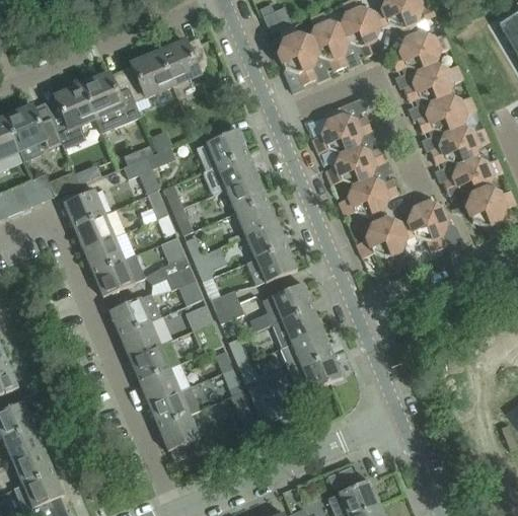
[(374,41),(379,28),(373,14),(361,9),(357,0),(351,0),(342,4),(347,15),(342,27),(348,43),(360,47),(365,58),(379,52),(374,41)]
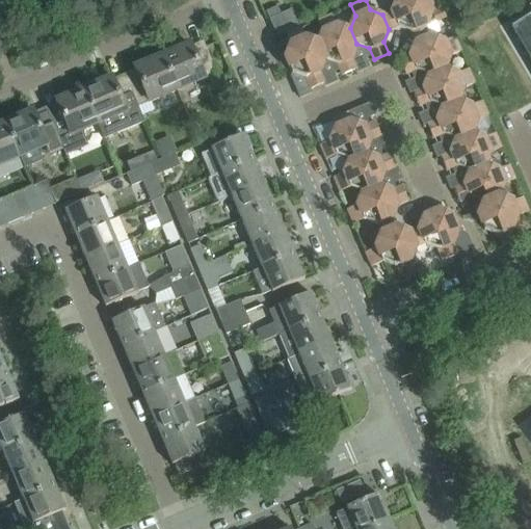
[(412,29),(417,41),(431,34),(426,23),(431,10),(443,5),(440,0),(397,0),(393,9),(382,15),(389,29),(399,24),(412,29)]
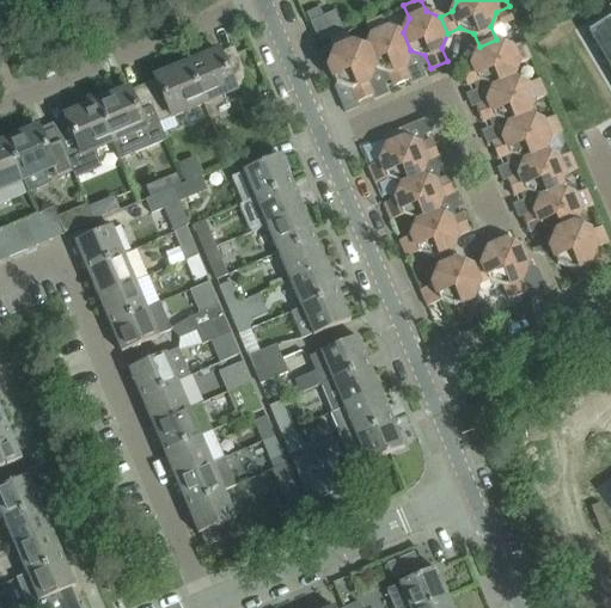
[(405,65),(410,50),(403,32),(389,28),(383,14),(366,22),(372,35),(366,49),(374,66),(389,72),(393,84),(410,77),(405,65)]
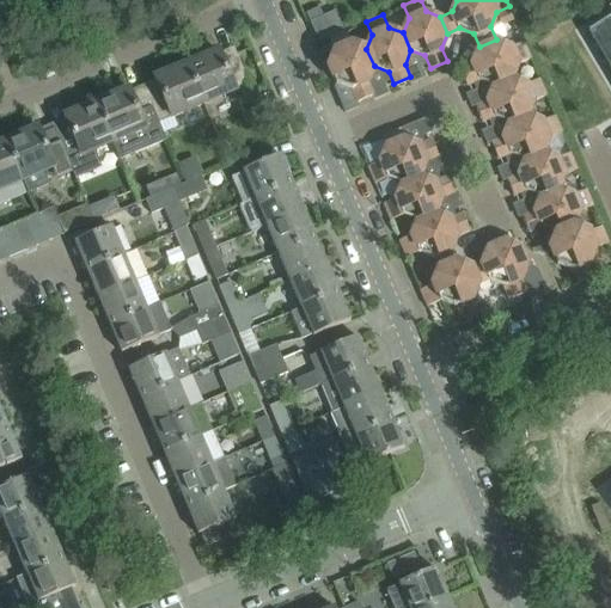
[(610,17),(590,29),(603,51),(610,45),(610,17)]
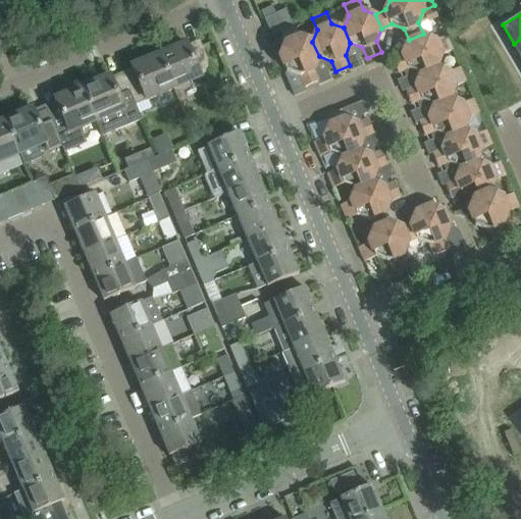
[(314,68),(319,56),(312,42),(300,37),(295,26),(281,32),(284,44),(280,56),(287,69),(300,74),(305,86),(319,80),(314,68)]
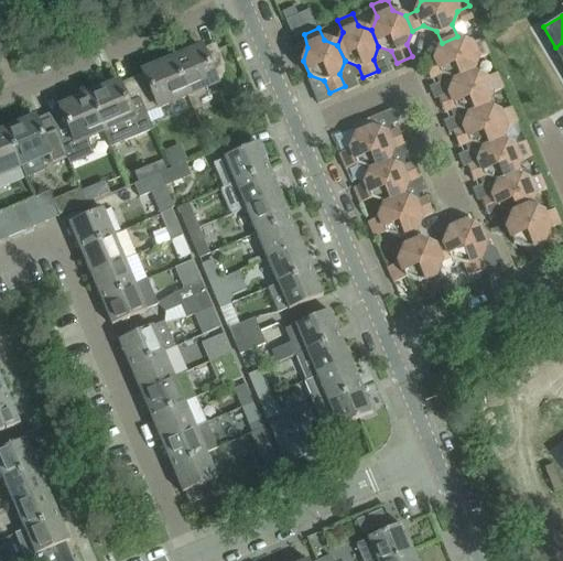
[(443,72),(456,77),(472,71),(477,57),(489,52),(483,36),(471,42),(457,36),(442,43),(436,56),(424,62),(431,77),(443,72)]
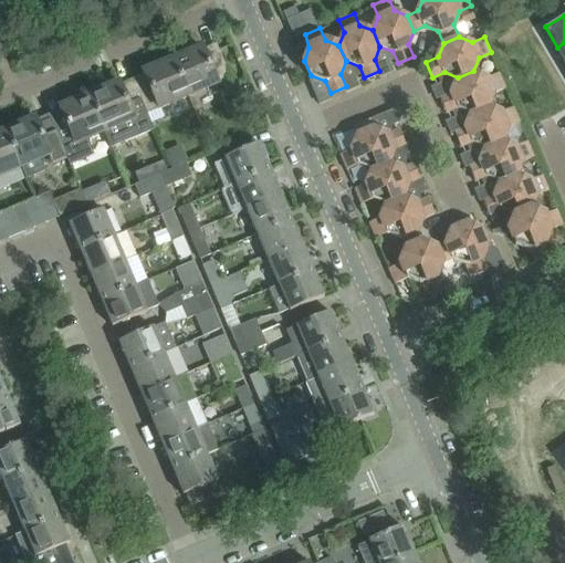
[(202,44),(175,56),(190,93),(231,75),(219,47),(206,53),(202,44)]
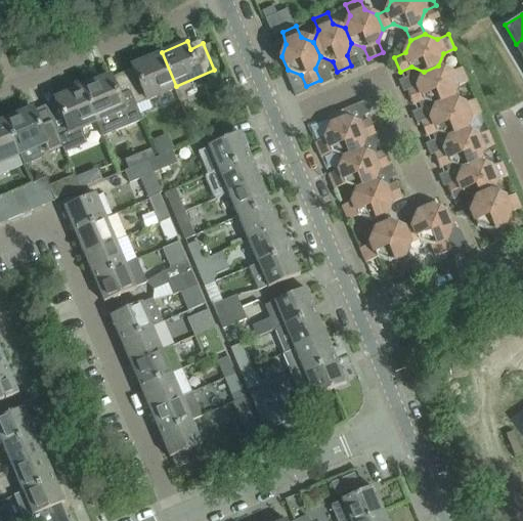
[(136,72),(126,76),(137,102),(176,86),(162,52),(133,64),(136,72)]
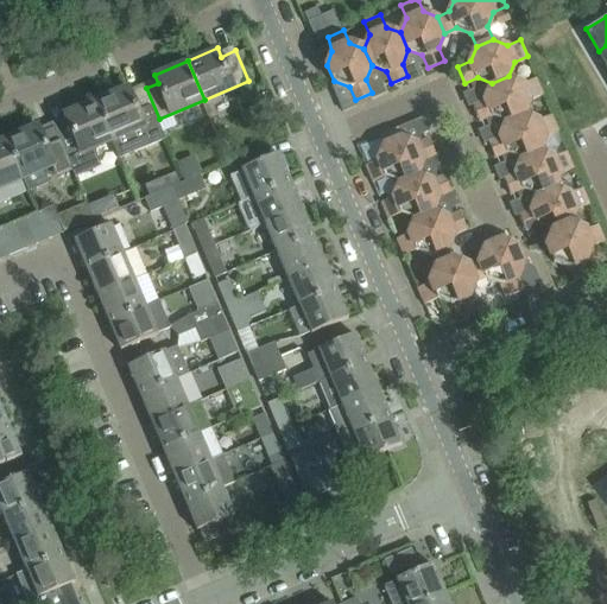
[(493,114),(507,120),(524,113),(530,99),(543,93),(536,76),(523,82),(509,76),(492,83),(486,97),(473,103),(480,120),(493,114)]
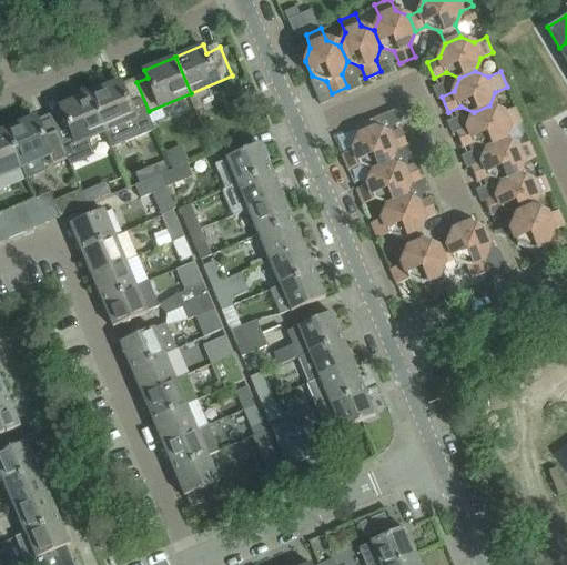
[(120,80),(91,93),(105,130),(111,145),(155,128),(149,111),(137,82),(123,88),(120,80)]
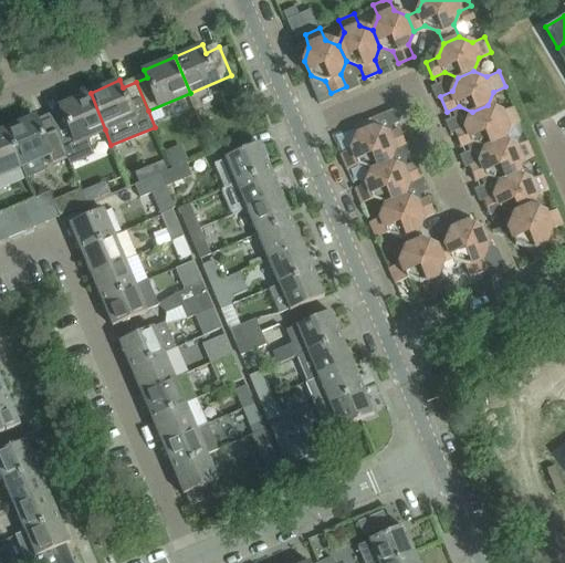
[(63,113),(51,118),(63,147),(66,155),(70,163),(94,153),(87,136),(105,129),(91,93),(60,105),(63,113)]
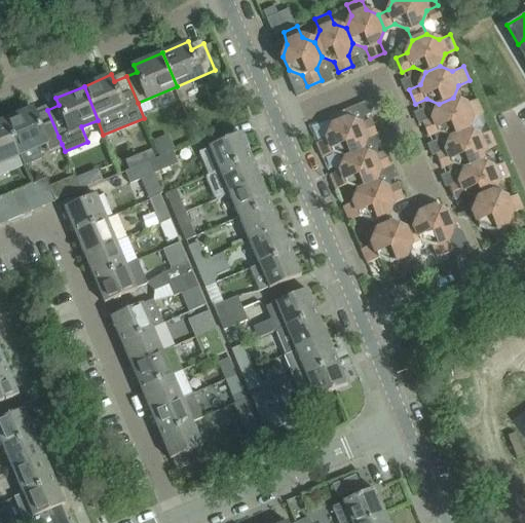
[(440,131),(452,136),(466,129),(472,117),(483,112),(477,98),(465,103),(453,98),(439,104),(434,116),(422,120),(428,135),(440,131)]
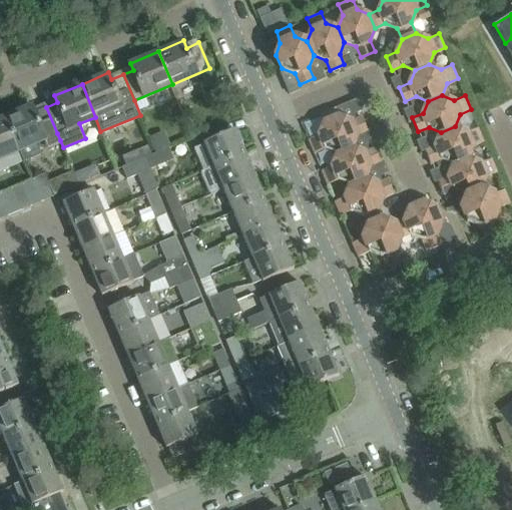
[(32,104),(6,115),(20,148),(20,149),(24,159),(41,152),(37,141),(46,138),(49,145),(60,140),(57,133),(46,107),(35,111),(33,106),(32,104)]
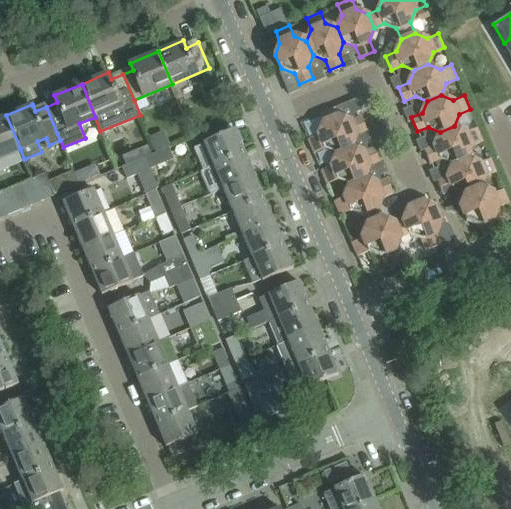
[(325,147),(337,152),(351,146),(356,134),(367,129),(361,115),(350,120),(338,115),(334,106),(320,112),(324,121),(319,133),(308,138),(314,152),(325,147)]
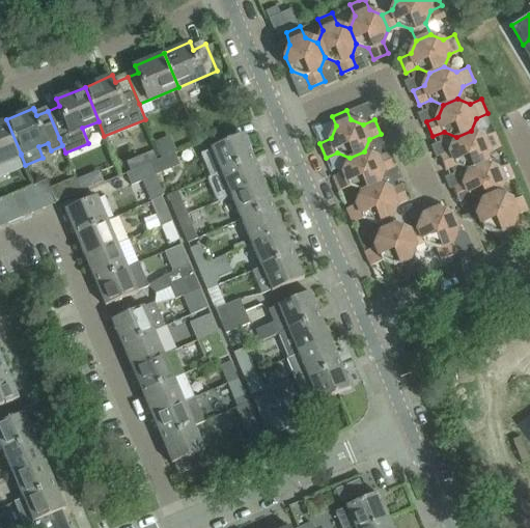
[(21,154),(6,119),(0,122),(0,162),(21,155),(21,154)]
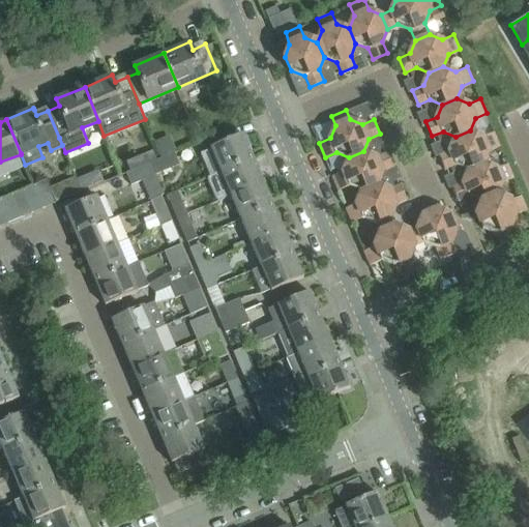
[(457,164),(469,169),(483,163),(489,150),(500,145),(494,130),(482,136),(470,130),(456,137),(450,149),(439,153),(445,168),(457,164)]
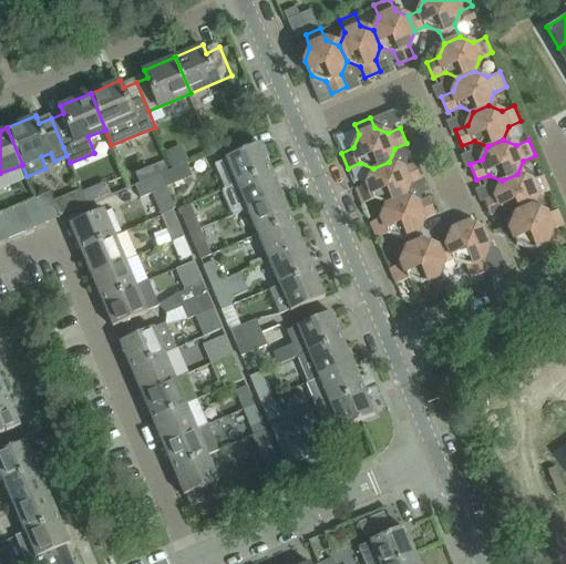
[(236,182),(271,167),(260,142),(225,156),(226,157),(215,162),(226,186),(236,182)]
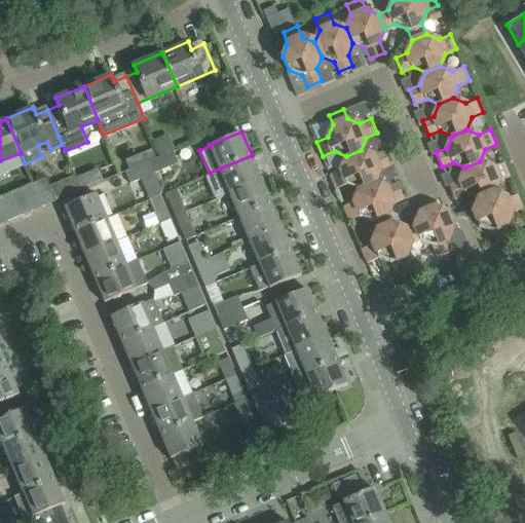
[(174,150),(149,160),(154,173),(155,173),(179,162),(174,150)]
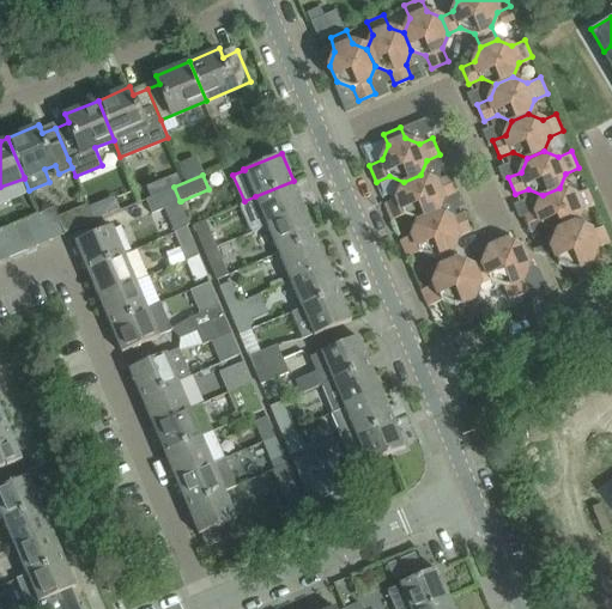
[(405,213),(419,219),(436,212),(442,198),(455,192),(448,175),(435,181),(420,175),(404,182),(398,196),(385,202),(392,219),(405,213)]
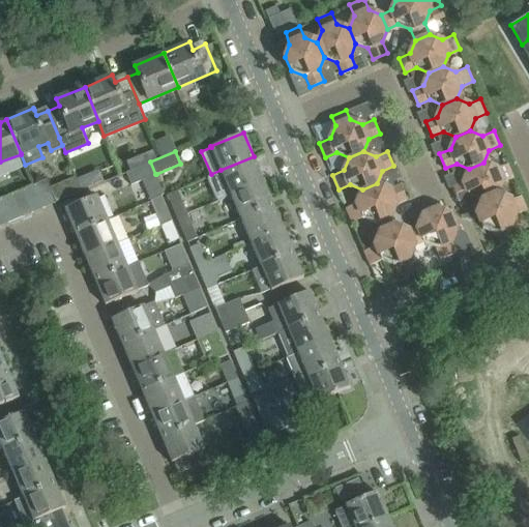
[(211,174),(208,176),(217,200),(231,194),(264,180),(254,156),(221,170),(211,174)]
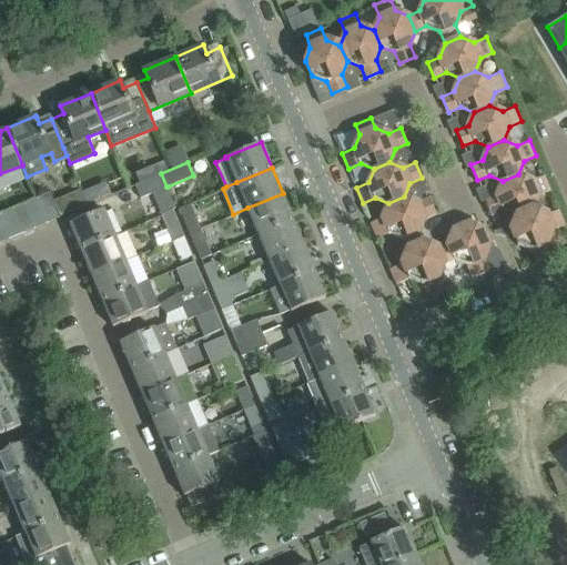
[(153,192),(163,214),(173,210),(173,208),(175,205),(168,187),(166,187),(161,173),(135,183),(141,198),(153,192)]
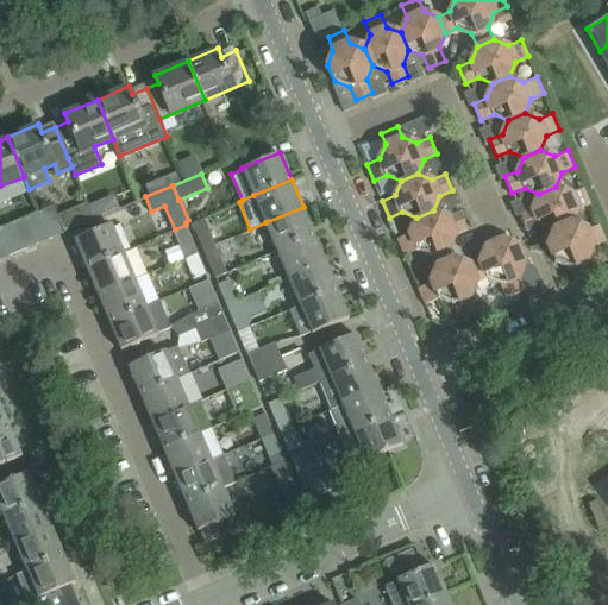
[(540,225),(555,231),(571,222),(577,208),(590,203),(583,187),(570,191),(556,187),(539,194),(533,208),(520,213),(527,229),(540,225)]
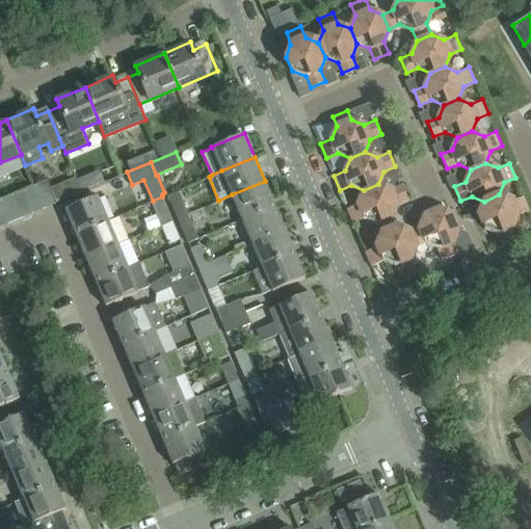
[(83,165),(73,169),(76,176),(78,181),(88,177),(83,165)]
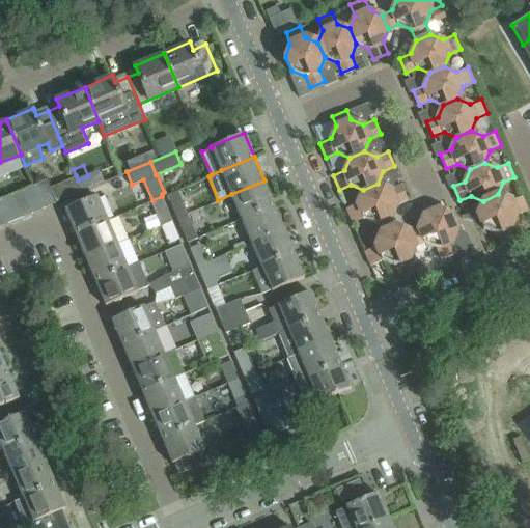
[(76,175),(50,187),(56,201),(82,191),(78,181),(76,175)]
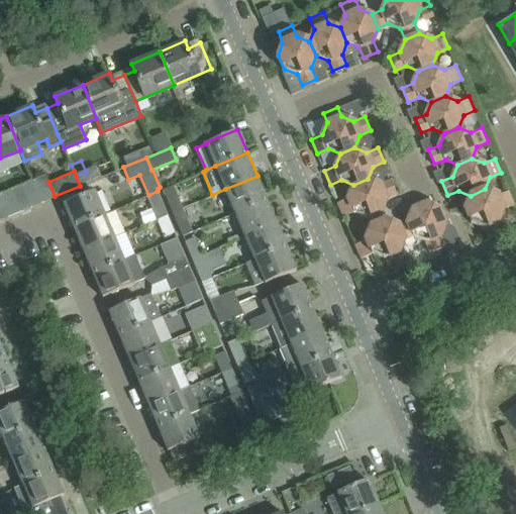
[(44,174),(33,179),(43,201),(55,196),(48,182),(44,174)]
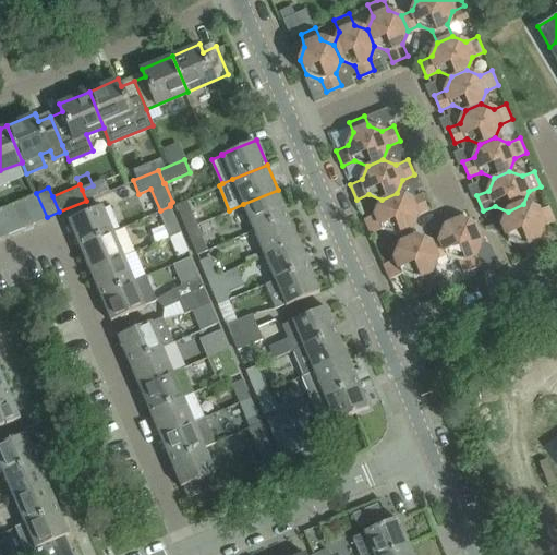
[(243,204),(254,229),(288,214),(278,190),(243,204)]
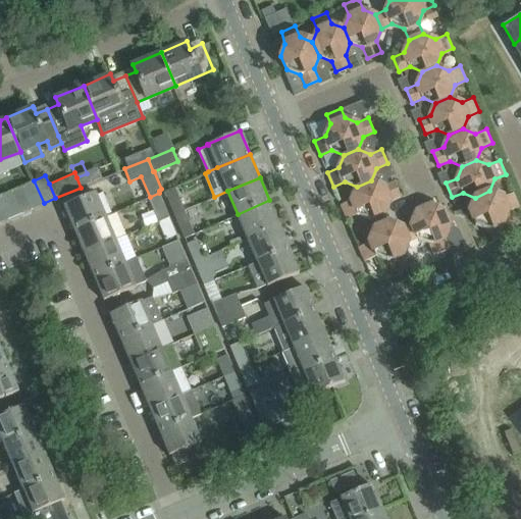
[(34,180),(22,185),(32,208),(44,203),(34,180)]
